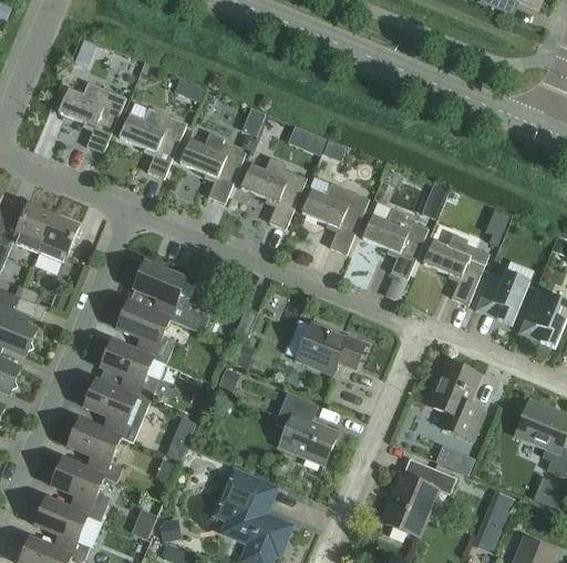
[(0,16),(4,19),(10,6),(0,0),(0,16)]
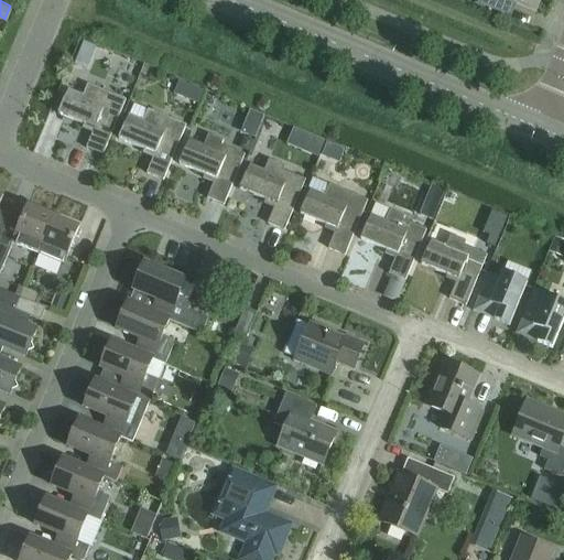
[(479,0),(502,10),(506,0),(512,0),(534,9),(538,0),(479,0)]
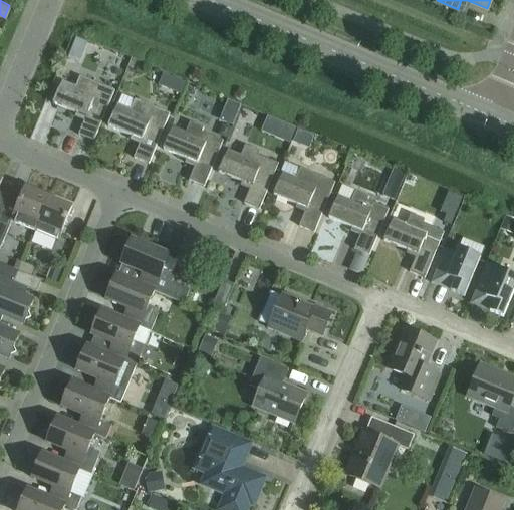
[(163,70),(158,82),(180,91),(185,79),(163,70)]
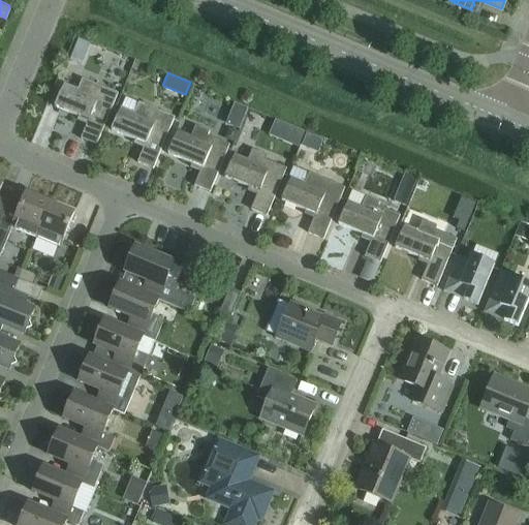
[(76,86),(63,81),(54,103),(88,118),(80,135),(96,142),(117,90),(81,75),(76,86)]
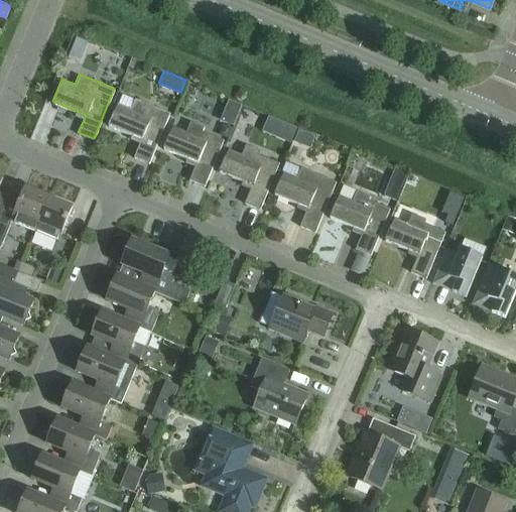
[(133,155),(148,161),(149,161),(169,112),(135,97),(131,107),(117,102),(108,124),(141,138),(133,155)]
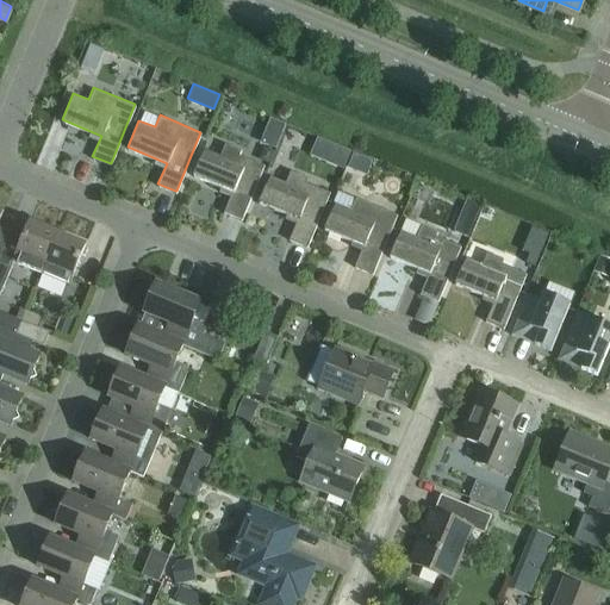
[(204,147),(193,174),(231,189),(223,211),(241,218),(263,163),(238,153),(241,148),(224,142),(219,154),(204,147)]
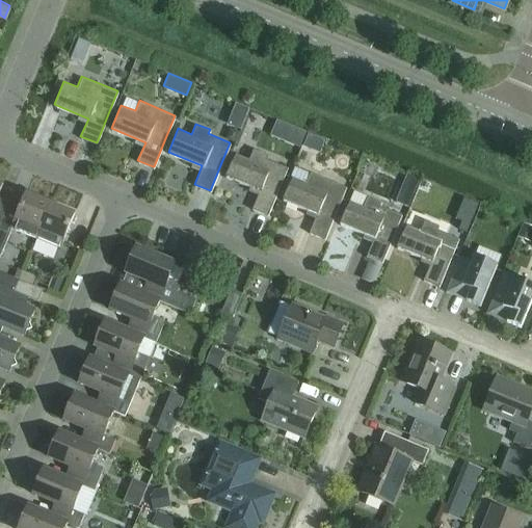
[(230,125),(224,136),(234,140),(239,129),(230,125)]
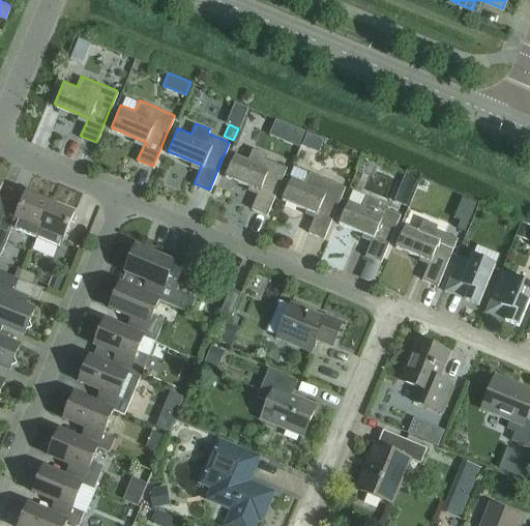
[(234,151),(224,175),(258,188),(251,206),(266,213),(286,166),(264,156),(266,152),(252,146),(247,156),(234,151)]
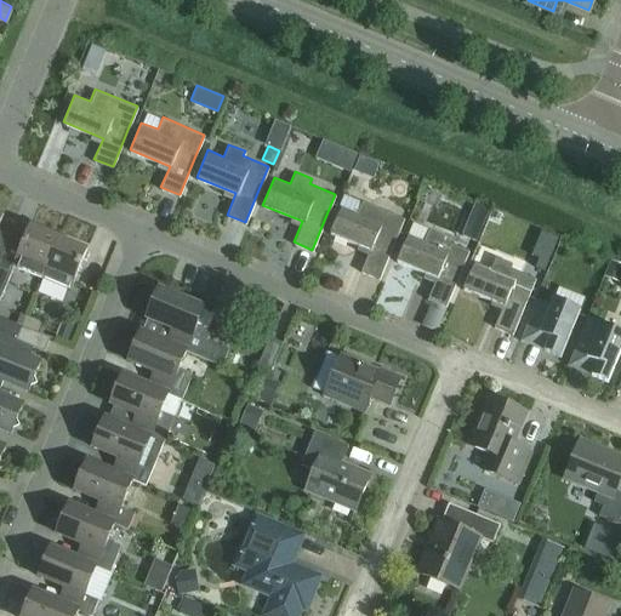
[(341,205),(330,232),(369,249),(360,269),(379,277),(404,216),(362,199),(357,211),(341,205)]
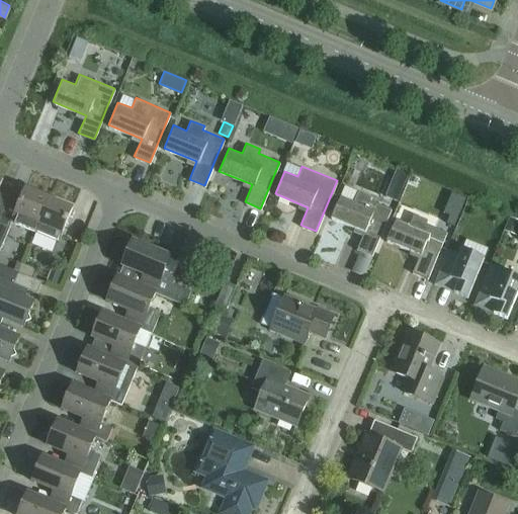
[(396,167),(385,193),(398,198),(408,172),(396,167)]
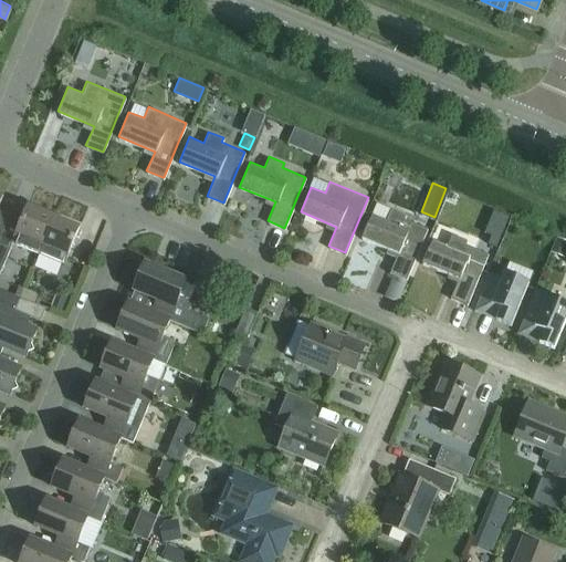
[(38,251),(53,214),(28,203),(11,240),(38,251)]
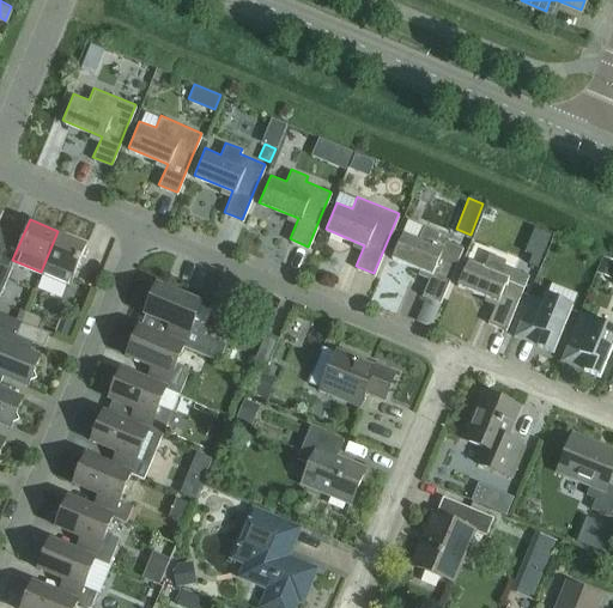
[(402,229),(392,256),(430,273),(422,293),(439,301),(462,245),(437,236),(439,230),(423,224),(418,236),(402,229)]
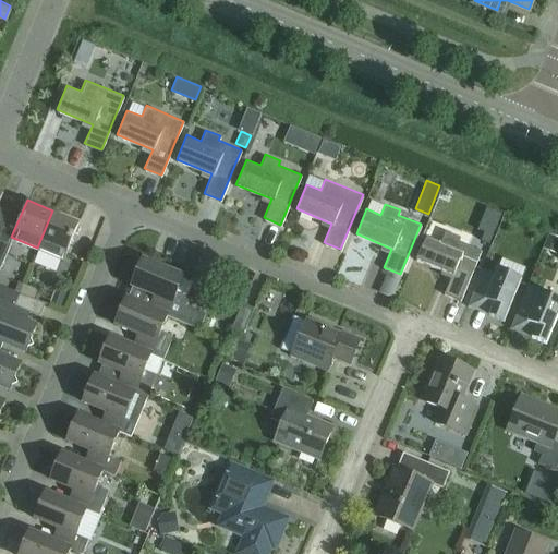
[(52,211),(37,248),(62,259),(77,221),(52,211)]
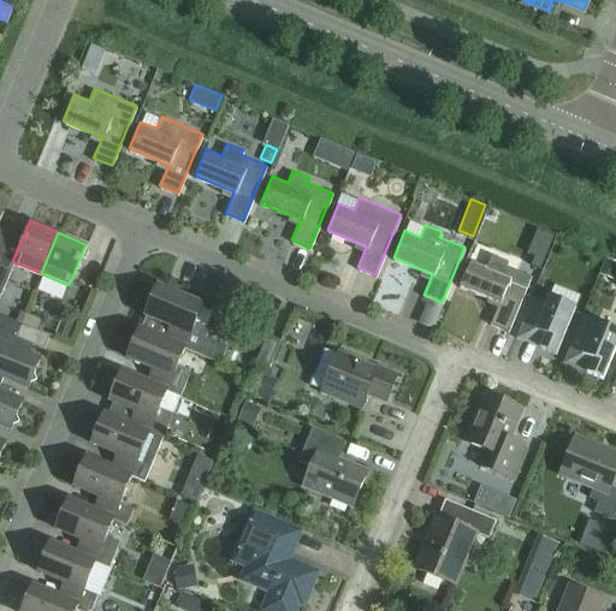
[(471,257),(458,285),(498,301),(490,322),(508,330),(531,274),(505,264),(508,259),(491,253),(486,265),(471,257)]
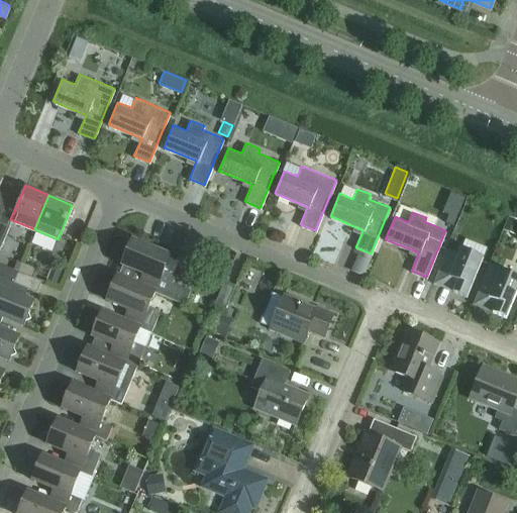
[(516,217),(508,214),(503,227),(515,232),(516,227),(516,217)]
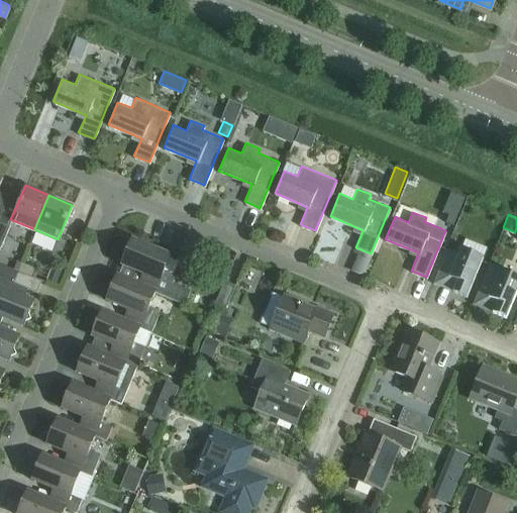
[(0,245),(9,223),(0,219),(0,245)]
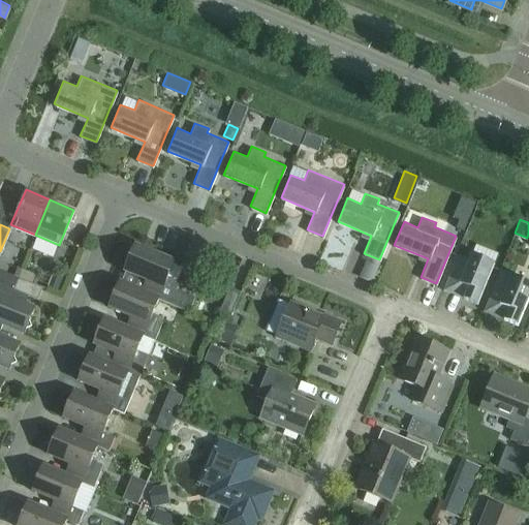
[(146,291),(158,297),(187,309),(193,294),(176,286),(179,279),(167,275),(174,259),(134,243),(119,280),(146,291)]
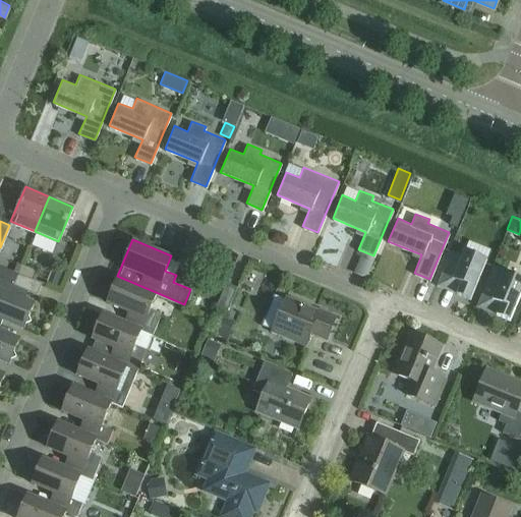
[(450,249),(439,278),(458,286),(456,292),(469,297),(486,256),(464,247),(461,253),(450,249)]
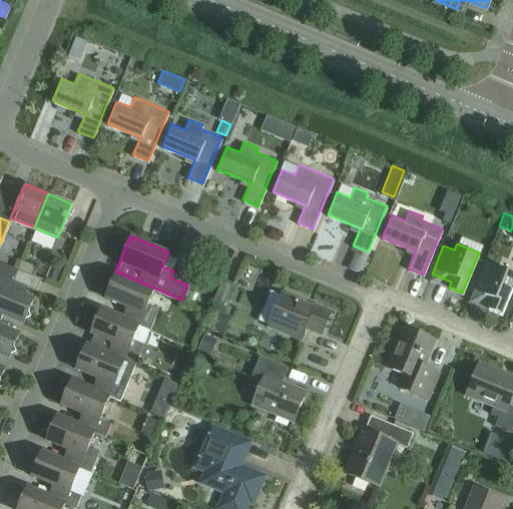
[(35,265),(21,259),(13,279),(36,289),(41,277),(32,273),(35,265)]
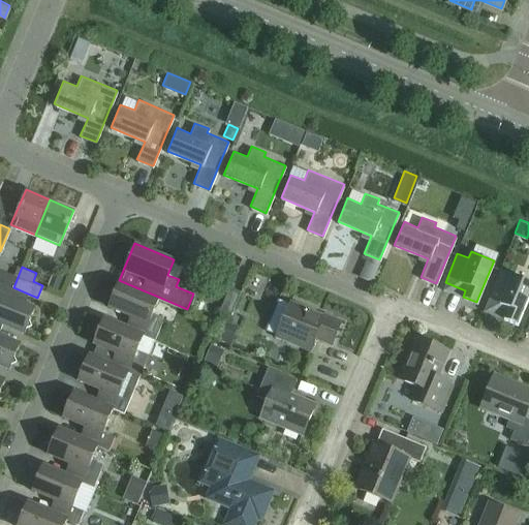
[(54,269),(48,283),(61,288),(67,274),(54,269)]
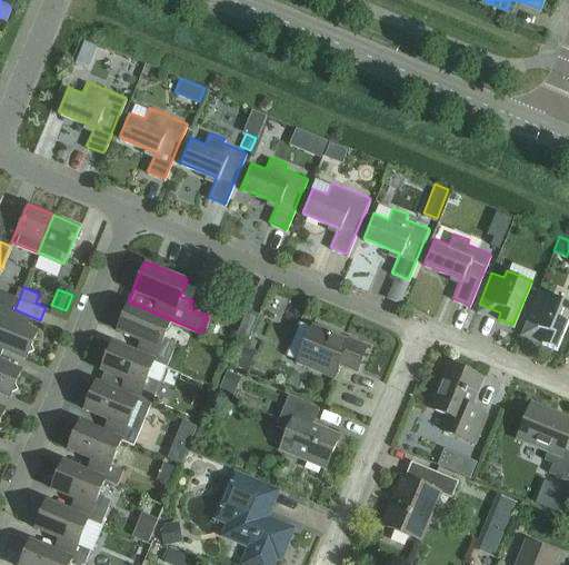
[(536,295),(522,326),(543,335),(541,342),(556,348),(568,316),(568,300),(550,294),(548,300),(536,295)]
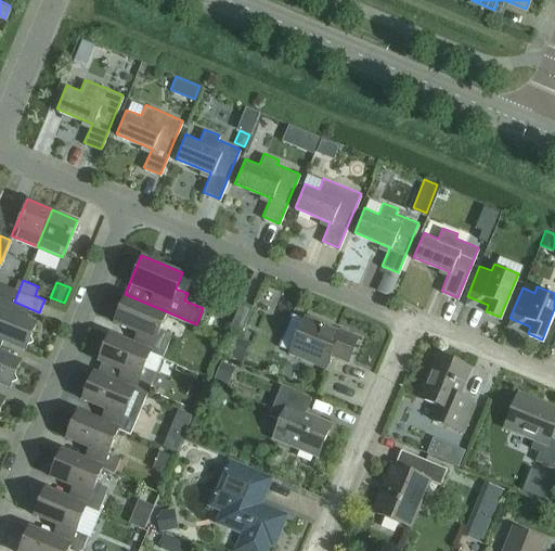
[(137,345),(150,350),(162,355),(171,332),(159,327),(166,311),(153,306),(125,294),(114,320),(142,331),(137,344),(137,345)]
